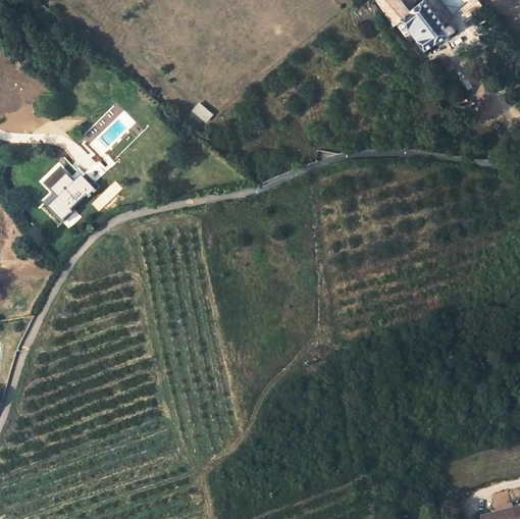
[(377,0),(395,22),(400,17),(423,47),(454,27),(453,26),(452,24),(450,23),(448,23),(445,26),(425,0),(421,0),(412,8),(409,5),(406,7),(400,0),(377,0)]
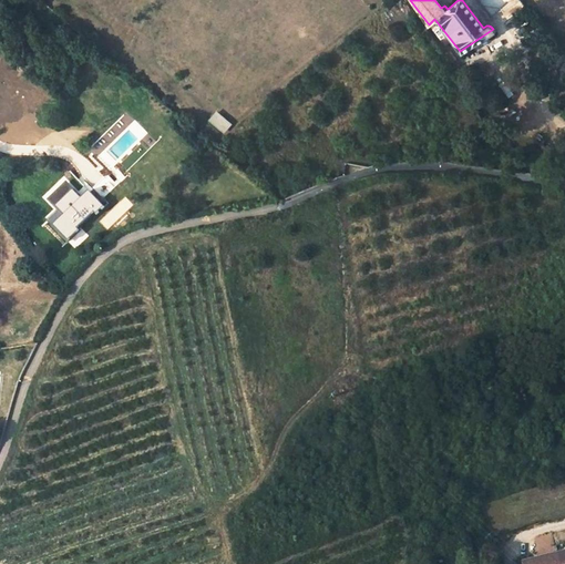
[(444,62),(452,57),(449,51),(441,57),(444,62)]
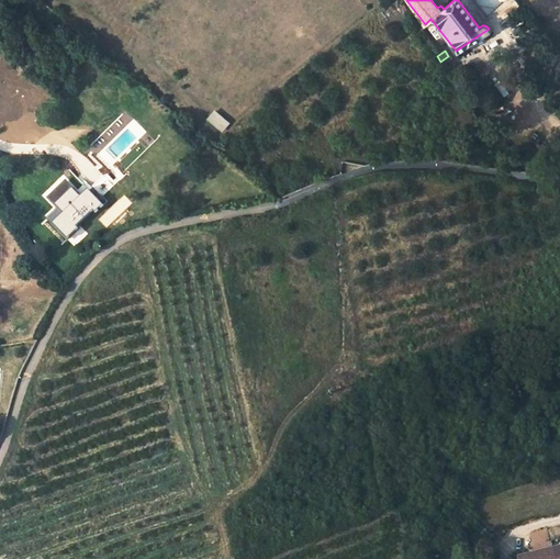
[(82,183),(75,190),(80,194),(88,188),(82,183)]
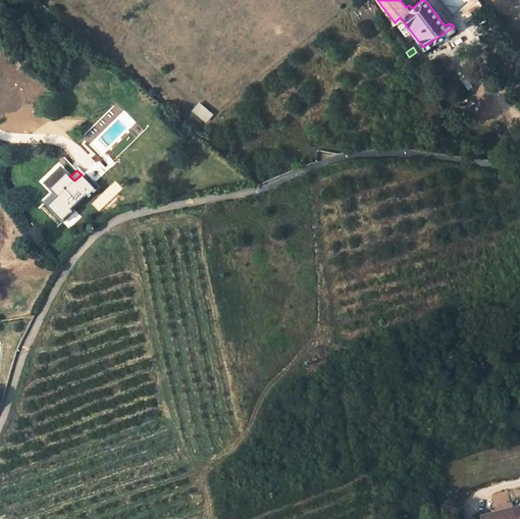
[(50,208),(61,219),(70,210),(69,208),(85,194),(86,196),(94,188),(82,174),(74,180),(69,176),(53,192),(59,199),(50,208)]
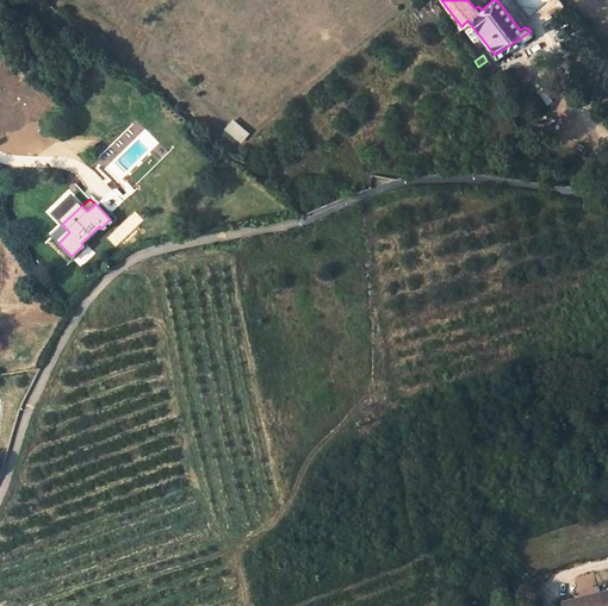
[(51,235),(59,243),(69,232),(62,224),(51,235)]
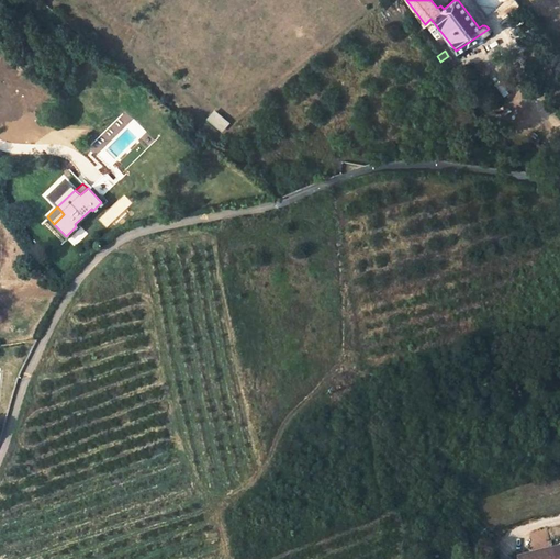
[(76,226),(92,211),(91,209),(75,224),(76,226)]
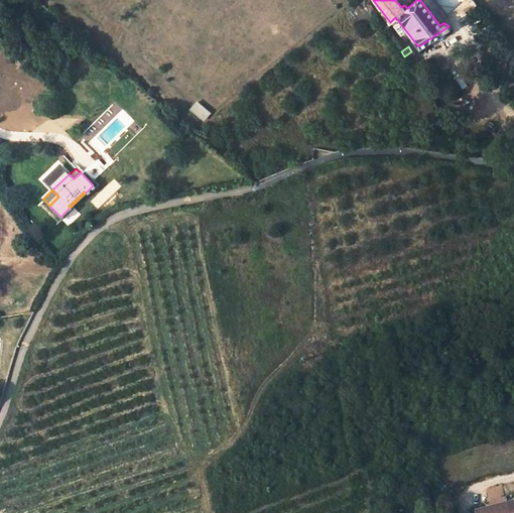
[(513,512),(513,500),(475,510),(475,512),(513,512)]
